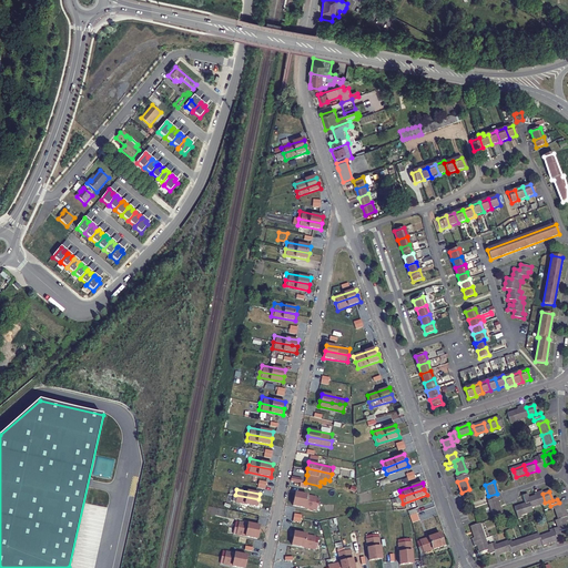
[(316,504),(318,503),(320,498),(296,493),(294,499),(316,504)]
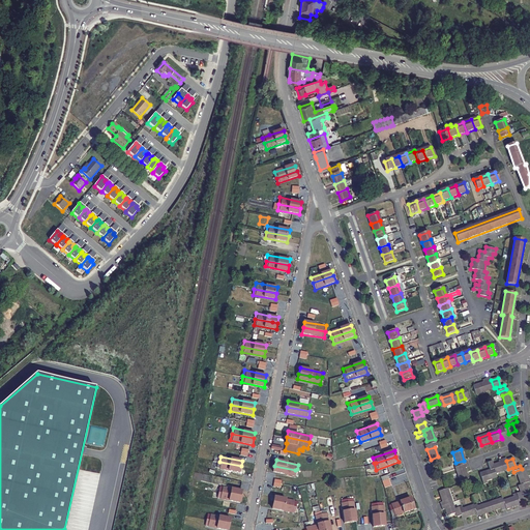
[(493,465),(492,461),(487,463),(490,470),(488,471),(490,479),(493,478),(491,475),(496,473),(493,465)]
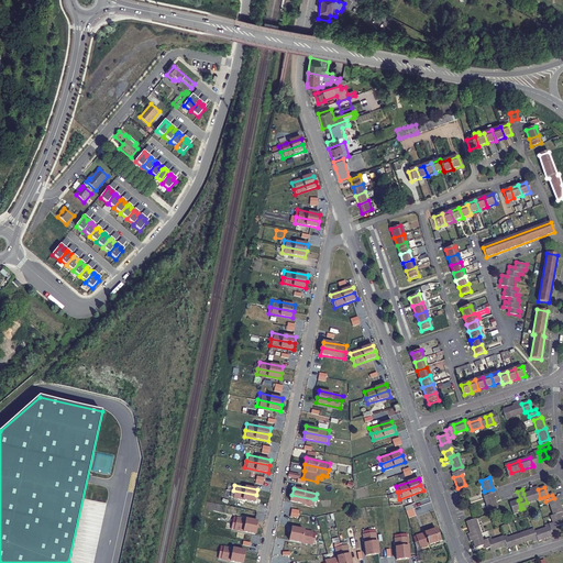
[(255,501),(256,495),(233,490),(232,497),(255,501)]
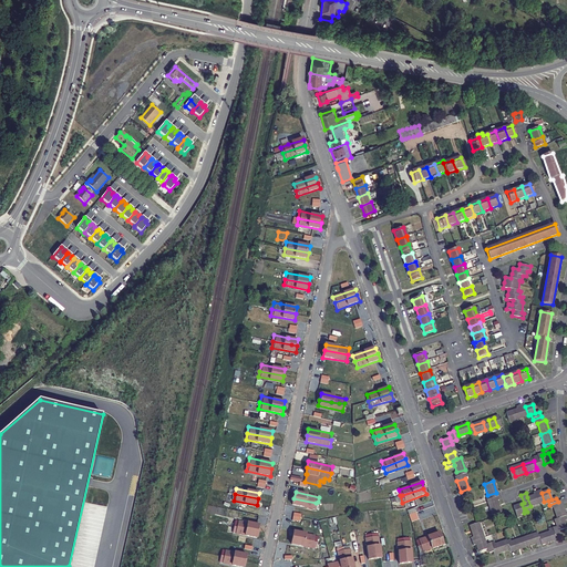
[(531,506),(537,504),(534,495),(527,497),(531,506)]
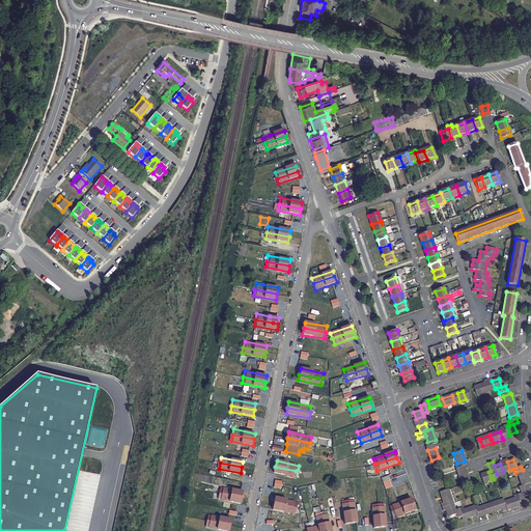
[(275,467),(274,473),(294,477),(294,476),(297,477),(298,470),(296,471),(275,467)]
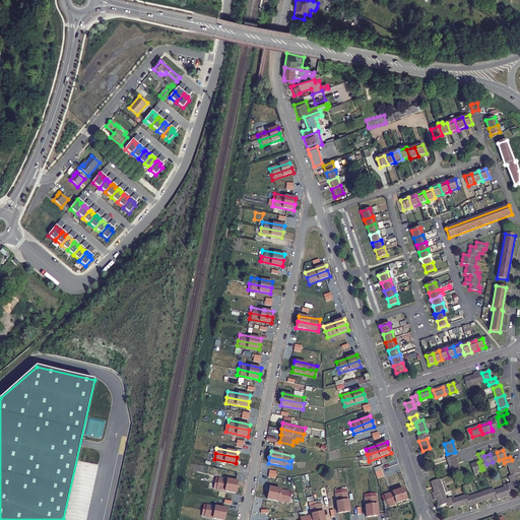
[(449,462),(452,472),(459,470),(455,460),(449,462)]
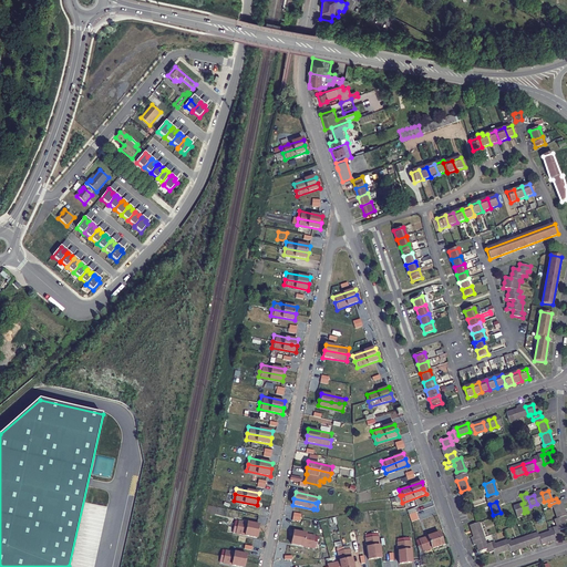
[(553,508),(555,516),(565,514),(562,505),(553,508)]
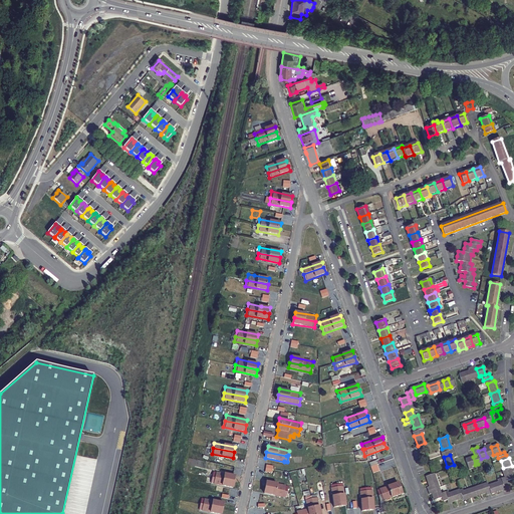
[(350,463),(351,479),(360,478),(359,462),(350,463)]
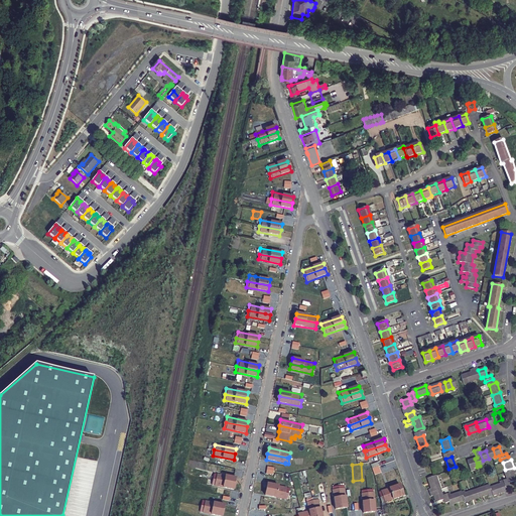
[(214,480),(235,484),(237,478),(215,474),(214,480)]
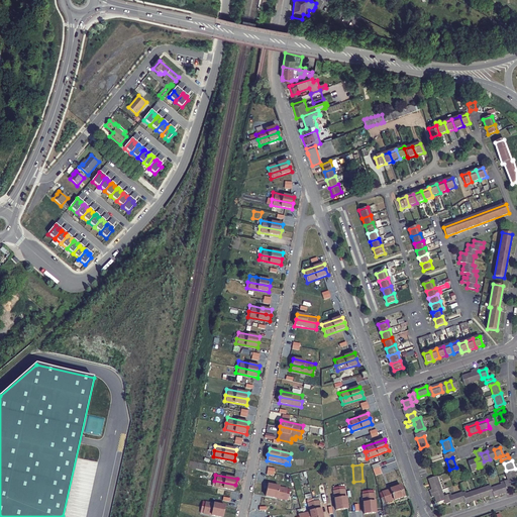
[(504,482),(506,490),(510,489),(509,484),(516,482),(514,475),(506,478),(507,481),(504,482)]
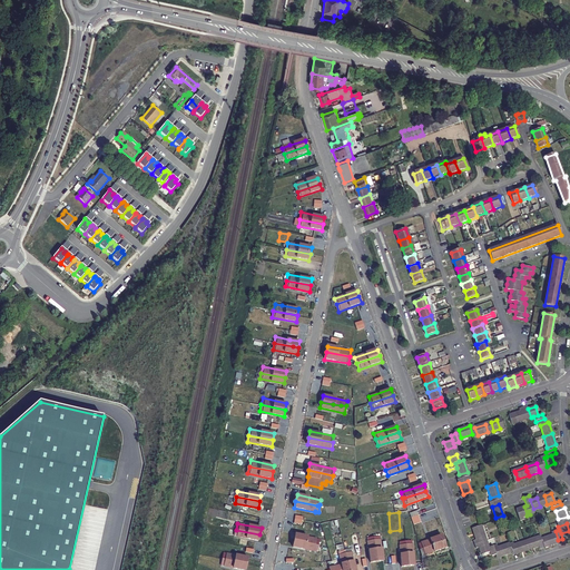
[(477,540),(484,537),(481,526),(472,528),(477,540)]
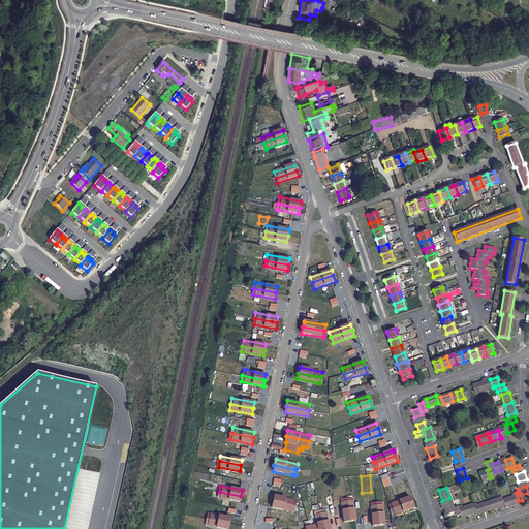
[(240,502),(241,496),(219,492),(218,497),(240,502)]
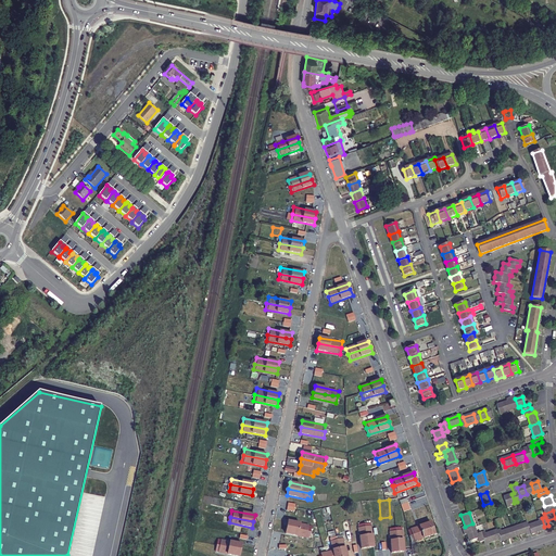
[(342,521),(344,531),(354,529),(352,520),(342,521)]
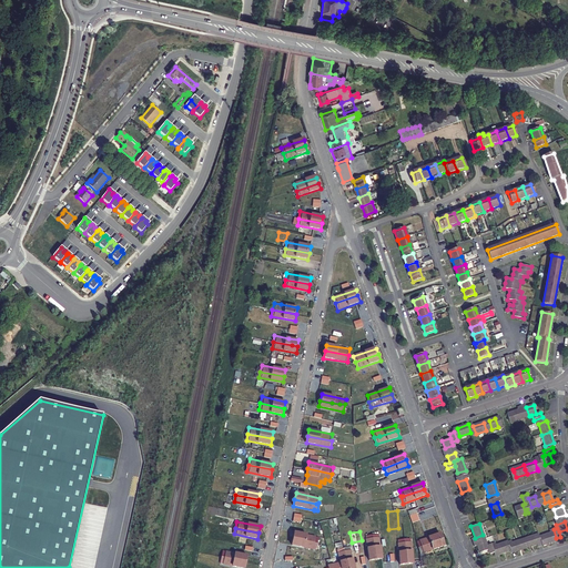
[(293,538),(317,544),(318,537),(294,533),(293,538)]
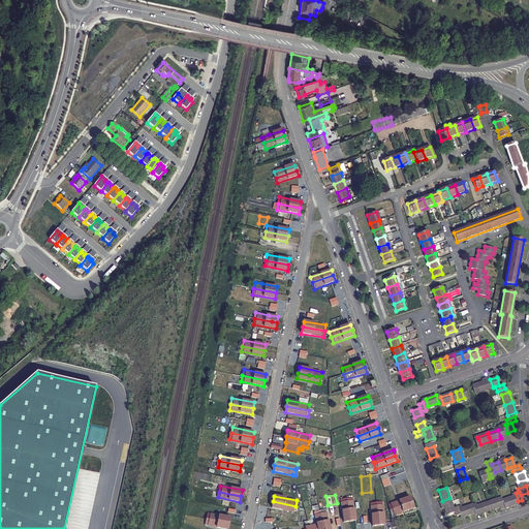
[(390,509),(411,502),(410,497),(389,504),(390,509)]
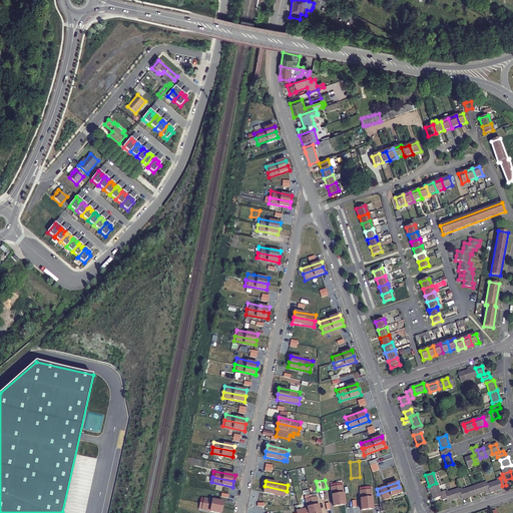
[(487,485),(489,493),(499,490),(497,482),(487,485)]
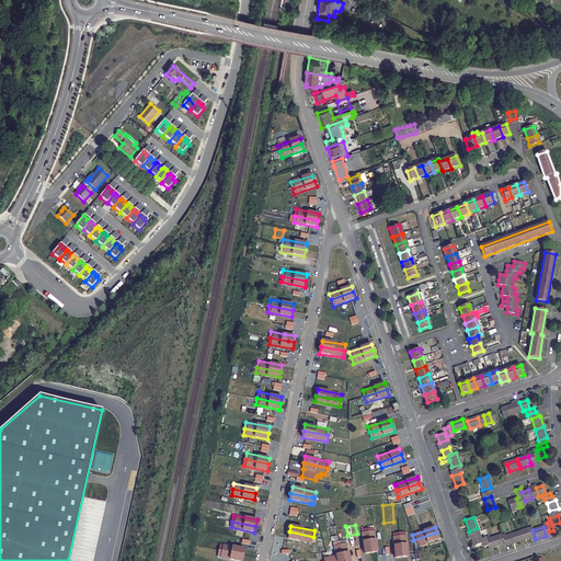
[(370,552),(367,528),(362,529),(365,553),(370,552)]
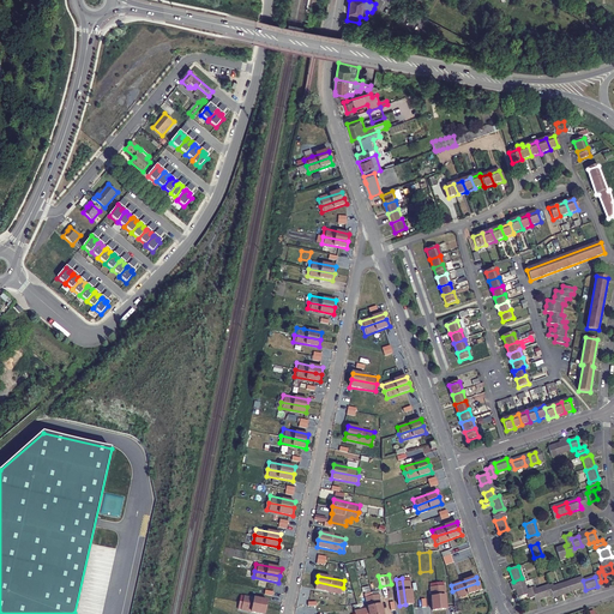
[(408,578),(402,578),(405,605),(411,603),(408,578)]
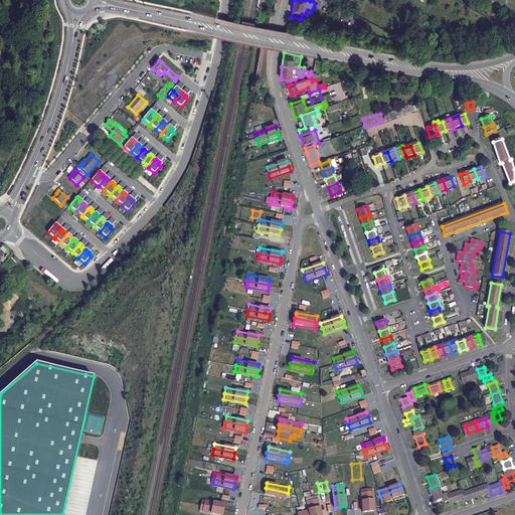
[(483,495),(481,487),(474,490),(476,497),(483,495)]
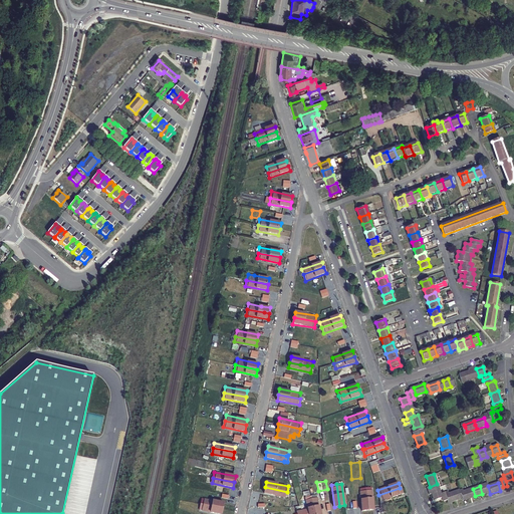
[(286,497),(287,492),(265,487),(264,493),(286,497)]
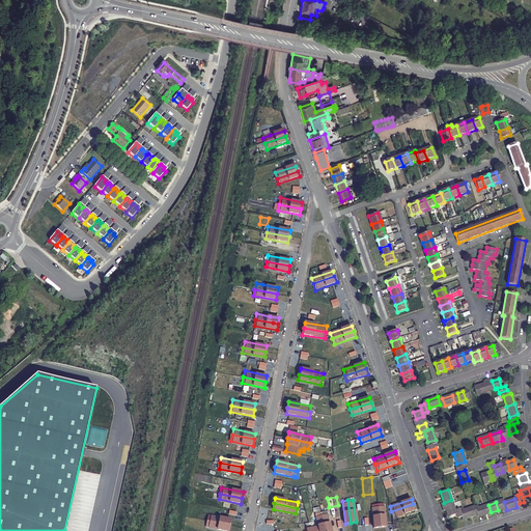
[(374,528),(381,528),(379,504),(372,505),(374,528)]
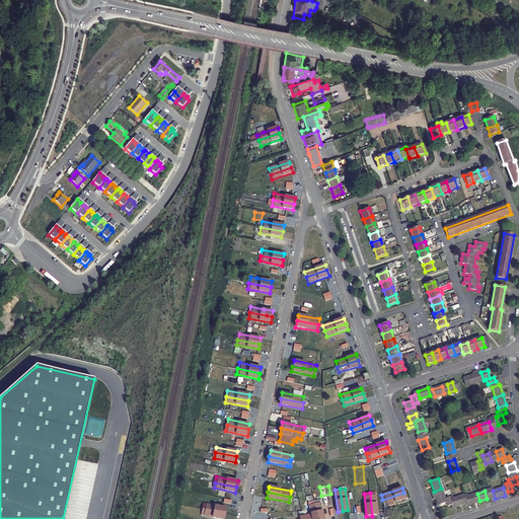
[(403,493),(382,500),(384,506),(405,499),(403,493)]
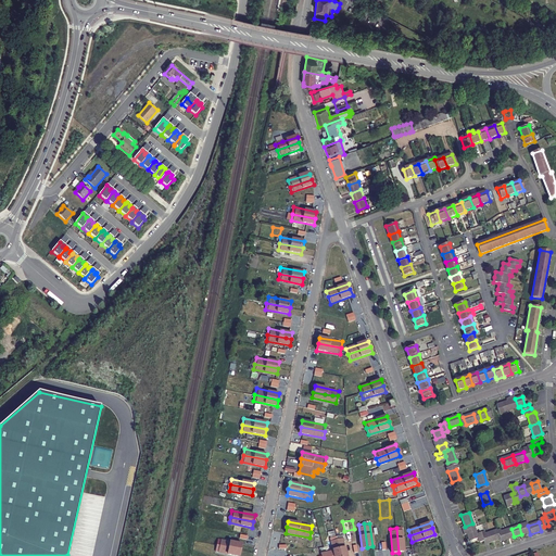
[(514,536),(512,529),(501,532),(504,540),(514,536)]
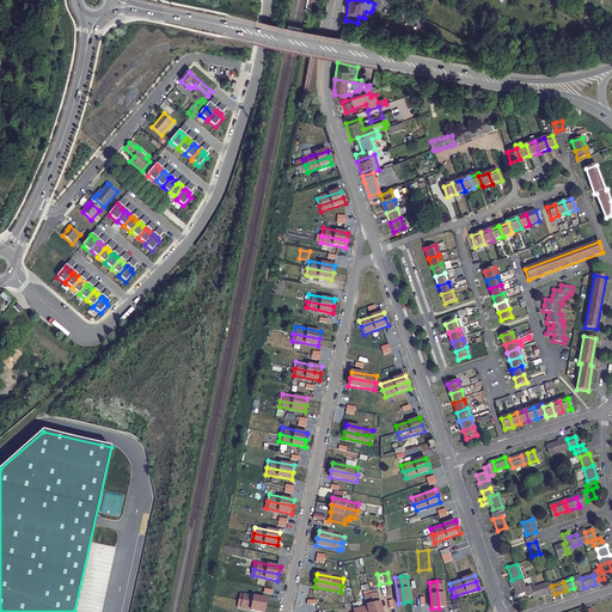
[(533,588),(537,598),(550,593),(546,583),(533,588)]
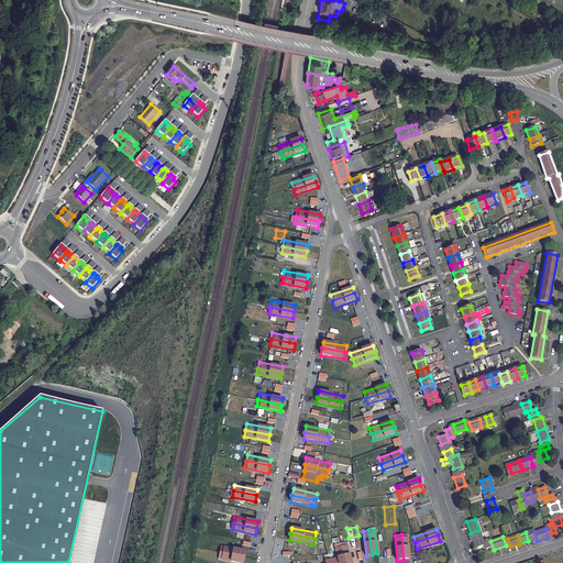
[(481,538),(473,541),(475,548),(483,545),(485,550),(489,548),(486,540),(482,541),(481,538)]
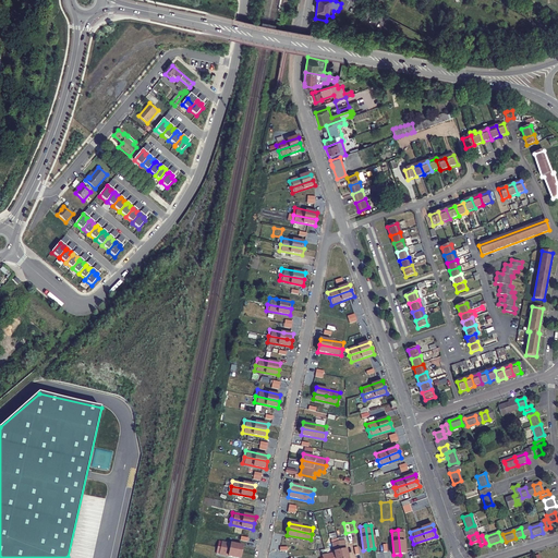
[(339,544),(342,557),(348,557),(344,537),(338,538),(339,544)]
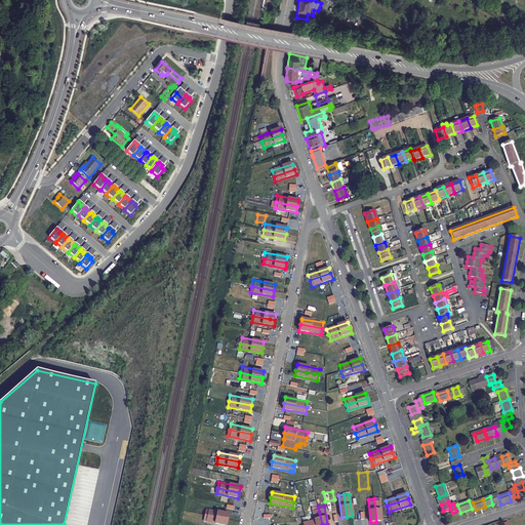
[(322,524),(319,512),(318,507),(313,508),(315,524),(322,524)]
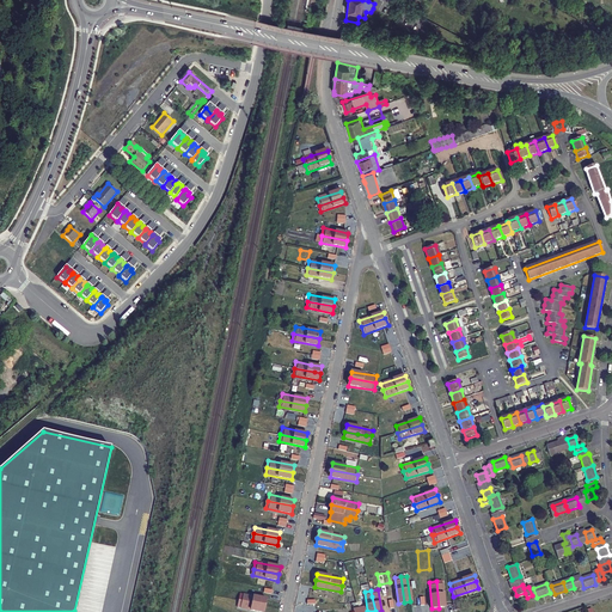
[(239,600),(264,606),(267,599),(240,594),(239,600)]
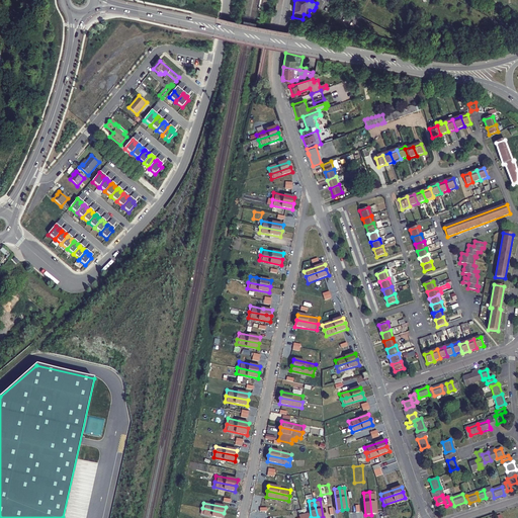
[(219,517),(223,517),(224,513),(202,508),(201,514),(219,517)]
